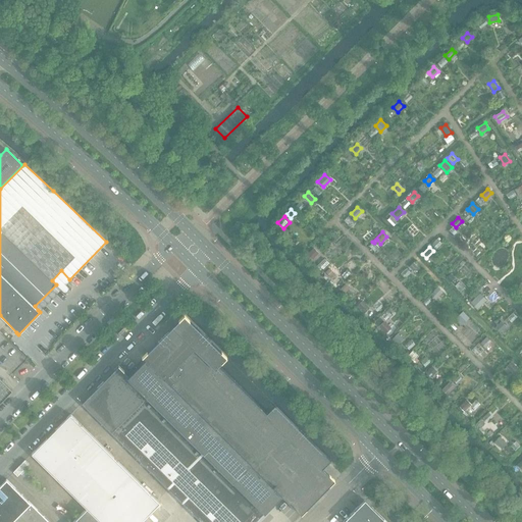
[(314,249),(308,255),(312,259),(318,253),(314,249)]
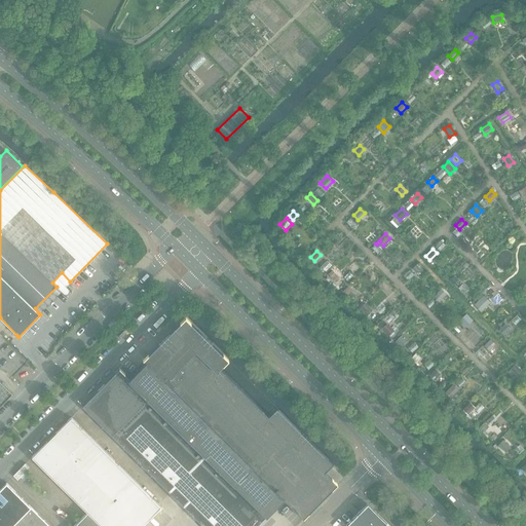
[(332,270),(328,273),(334,280),(338,277),(332,270)]
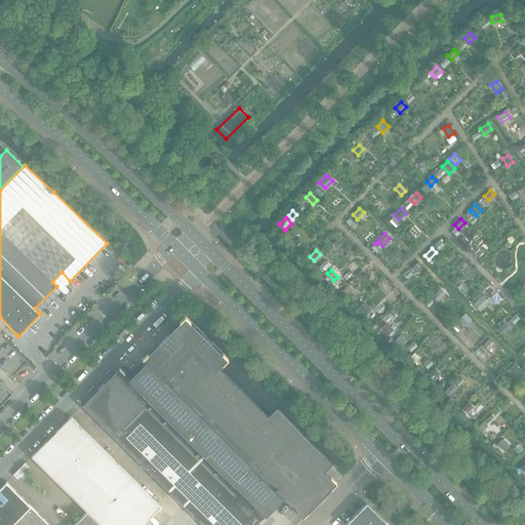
[(440,289),(433,296),(438,300),(444,293),(440,289)]
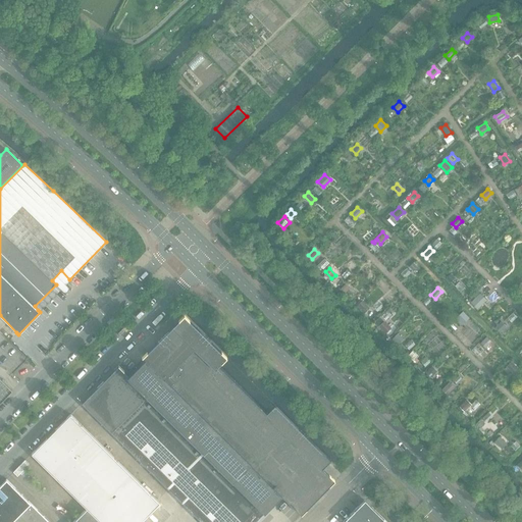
[(493,292),(487,298),(492,304),(499,297),(493,292)]
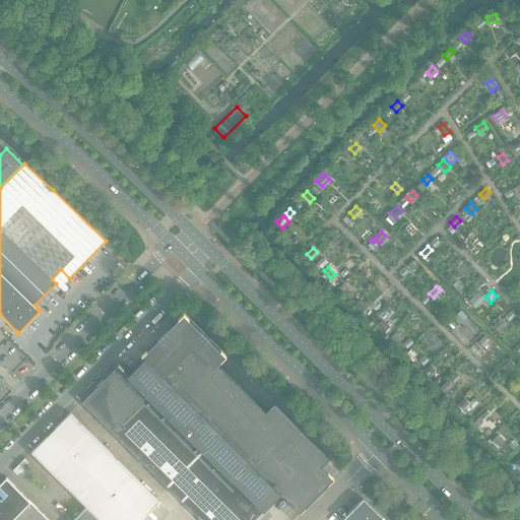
[(478,293),(469,302),(474,307),(483,299),(478,293)]
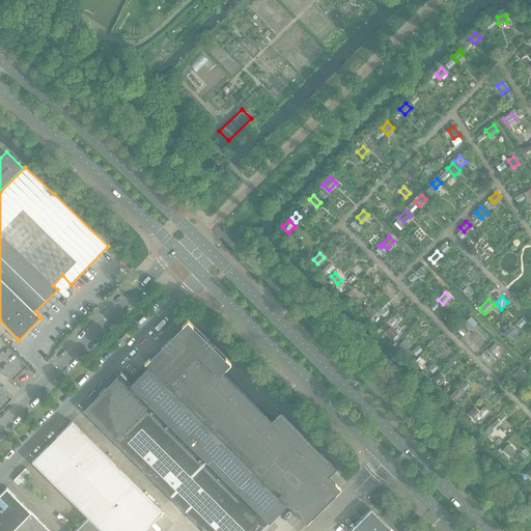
[(368,306),(363,312),(369,318),(371,316),(375,313),(368,306)]
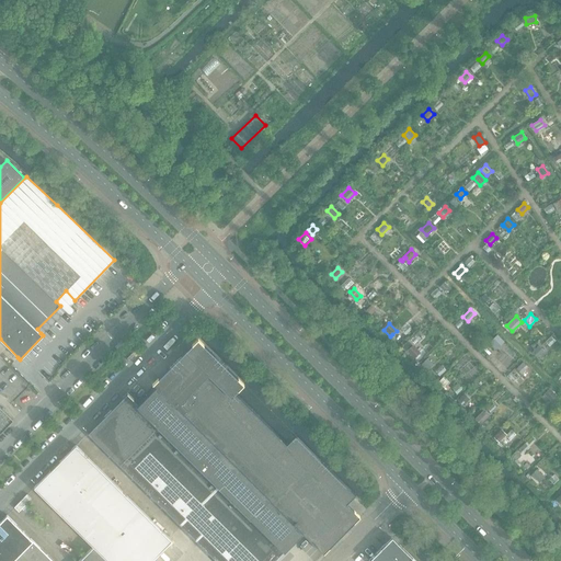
[(496,335),(490,342),(496,348),(503,342),(496,335)]
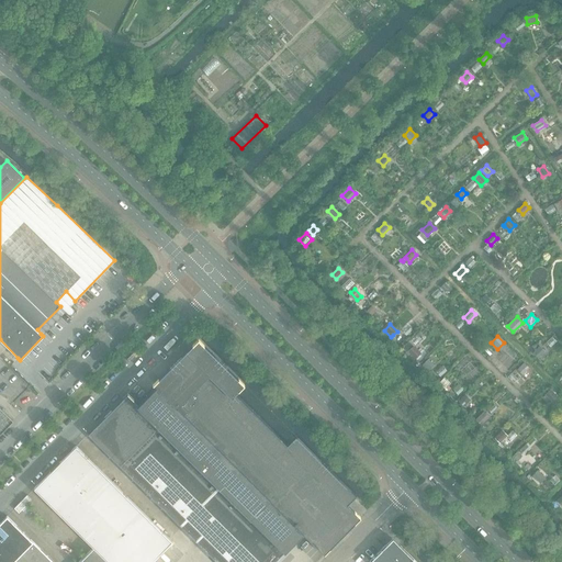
[(266,424),(234,393),(242,385),(198,343),(200,340),(198,338),(153,384),(155,386),(137,404),(183,449),(213,479),(266,424)]
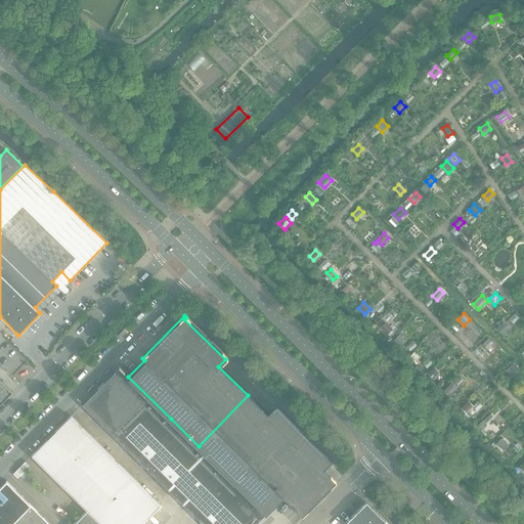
[(385,322),(381,328),(387,334),(392,330),(385,322)]
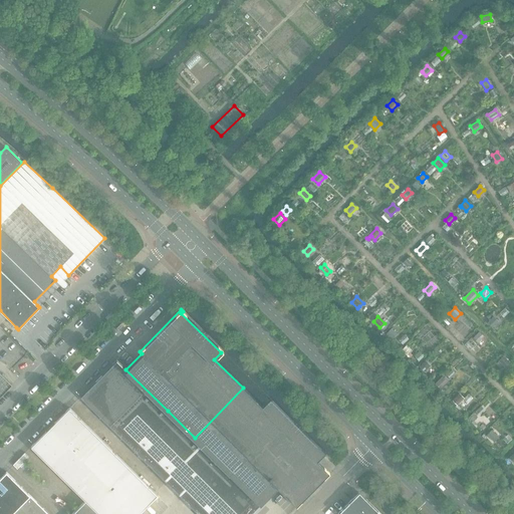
[(491,318),(488,322),(492,326),(496,322),(491,318)]
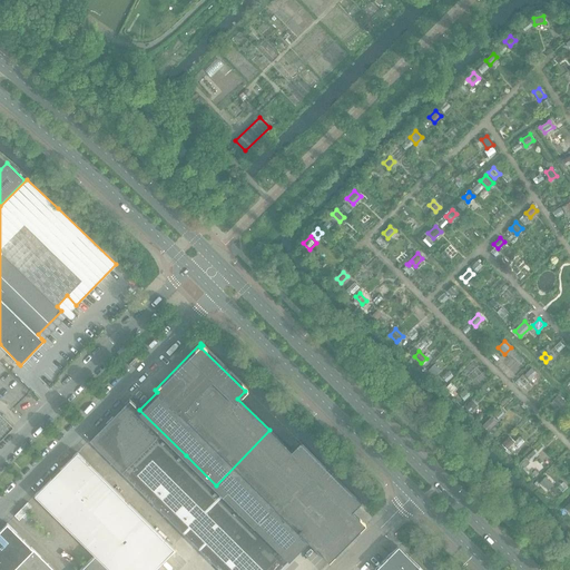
[(434,364),(429,370),(433,375),(439,370),(434,364)]
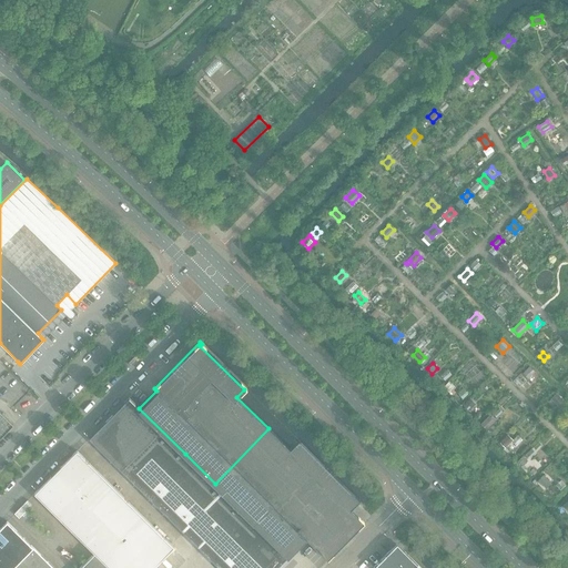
[(436,375),(444,384),(454,375),(446,366),(436,375)]
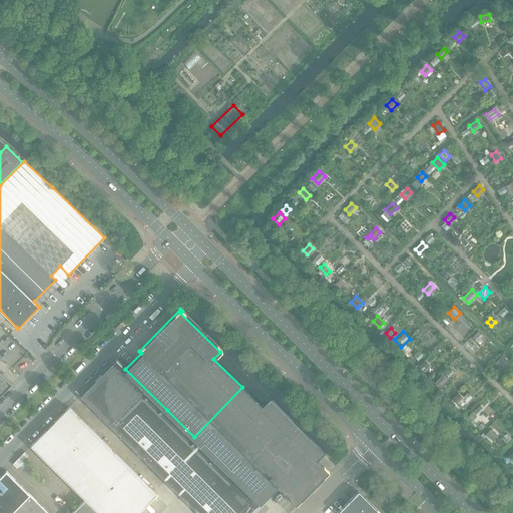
[(478,331),(472,337),(477,342),(482,336),(478,331)]
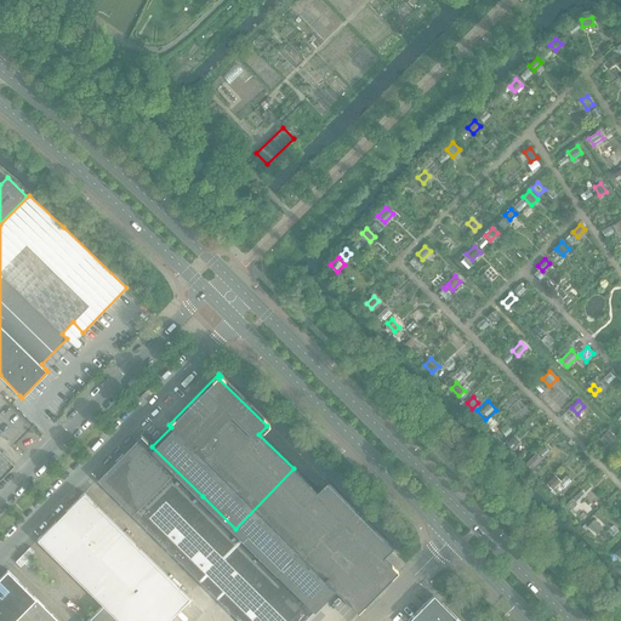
[(490,417),(484,423),(490,431),(497,423),(490,417)]
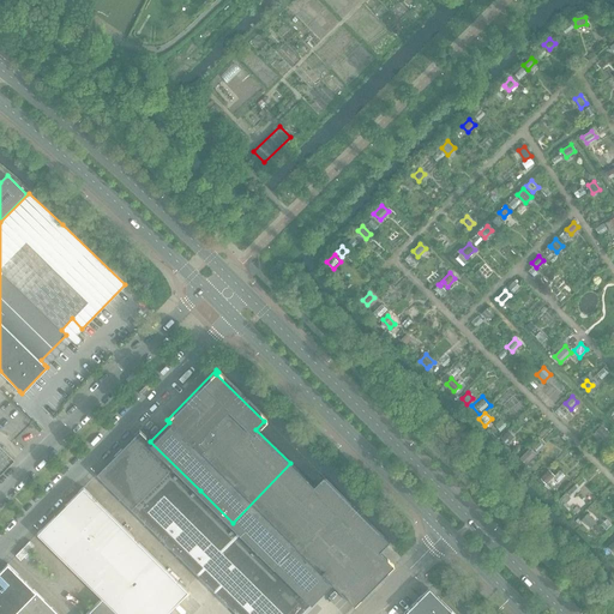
[(601,426),(596,431),(602,438),(608,433),(601,426)]
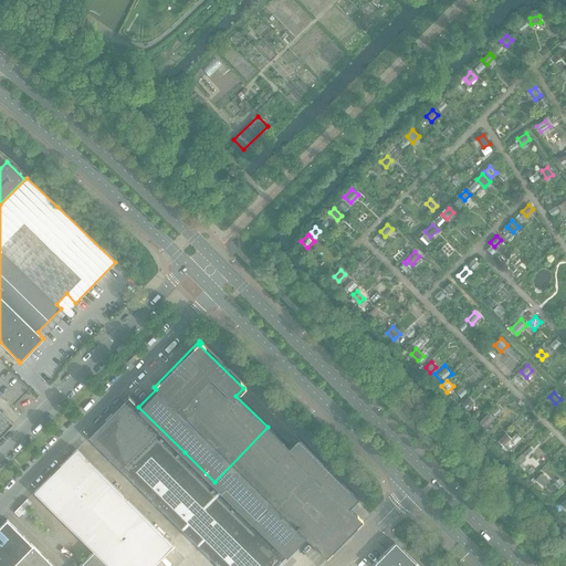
[(185,452),(138,407),(128,397),(88,437),(145,493),(185,452)]
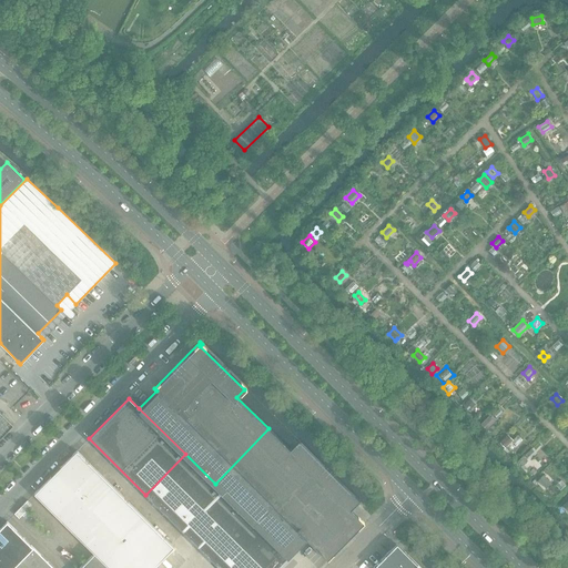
[(469,398),(463,405),(468,411),(475,404),(469,398)]
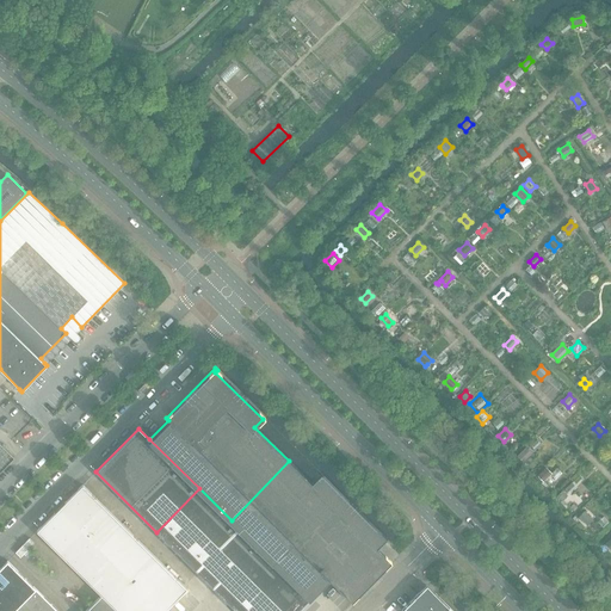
[(0,470),(14,457),(0,443),(0,470)]
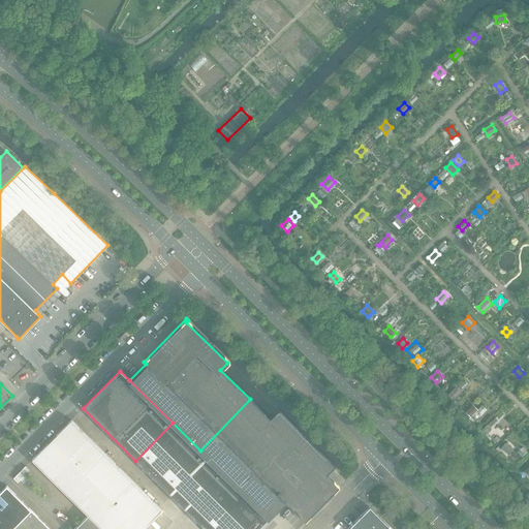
[(455,387),(448,394),(454,399),(460,393),(455,387)]
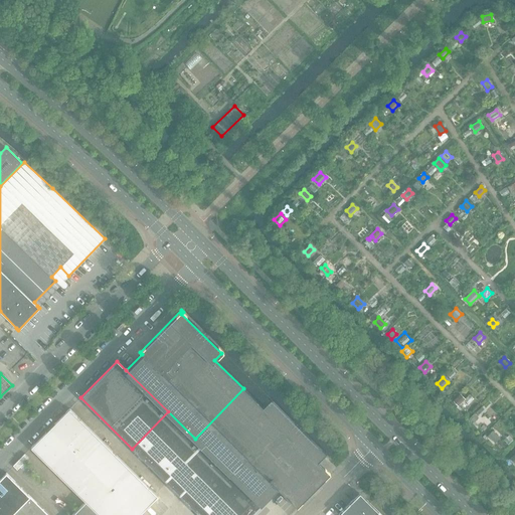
[(261,473),(302,432),(271,400),(263,408),(243,388),(195,439),(214,458),(204,468),(239,503),(243,499),(246,503),(253,496),(269,480),(261,473)]
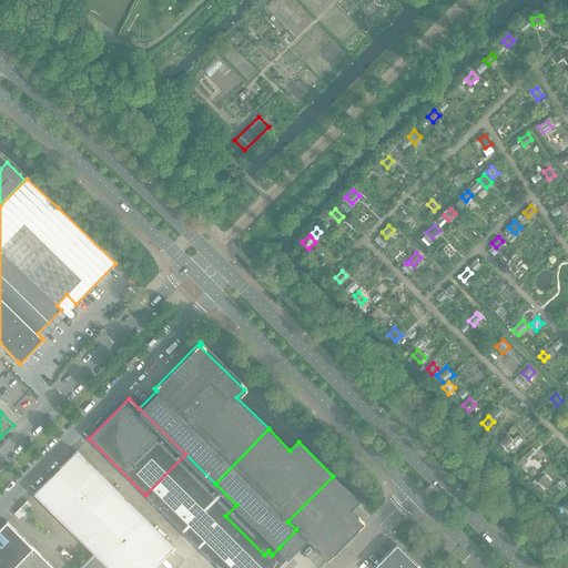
[(507,435),(500,442),(500,443),(505,447),(513,440),(507,435)]
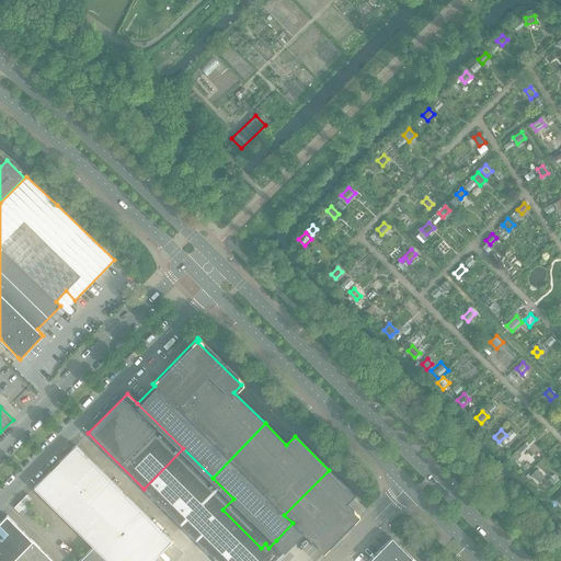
[(150,560),(171,540),(76,445),(59,462),(58,461),(49,470),(50,470),(34,488),(107,560),(150,560)]
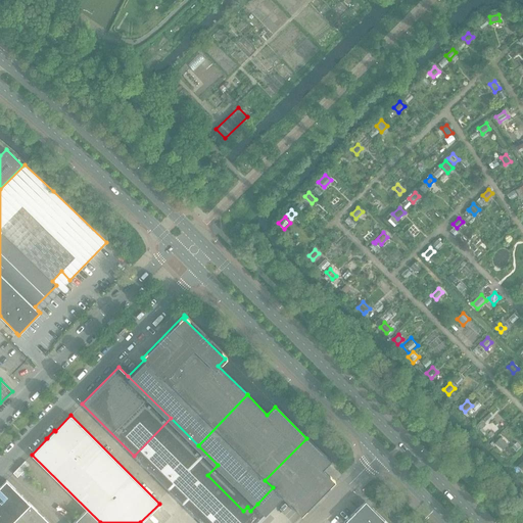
[(218,465),(198,445),(171,418),(134,456),(181,502),(207,475),(218,465)]
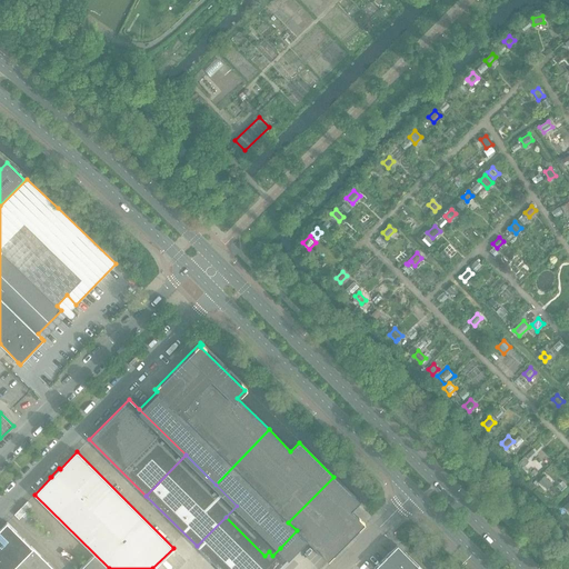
[(365,525),(351,510),(360,501),(333,477),(288,522),(297,530),(328,561),(365,525)]
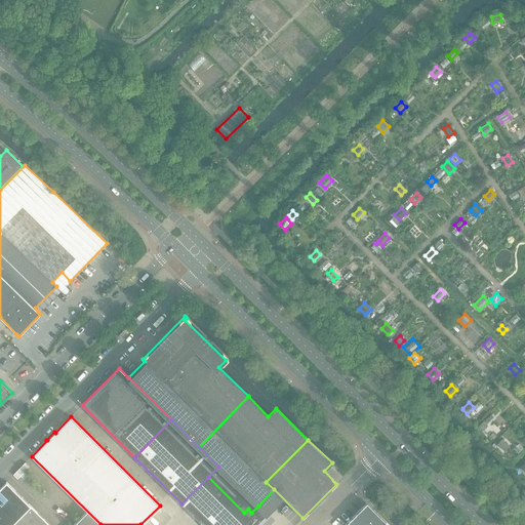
[(502,440),(497,444),(505,450),(509,446),(502,440)]
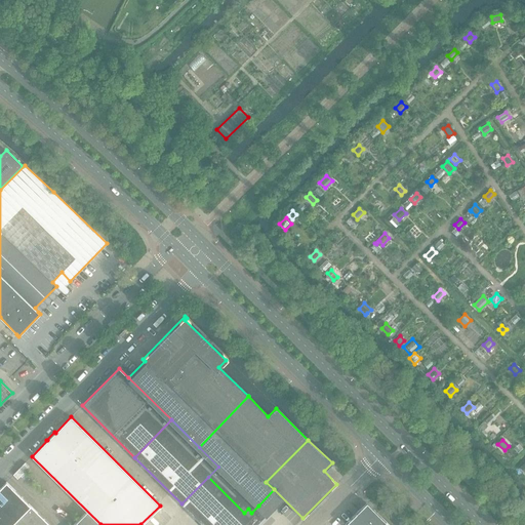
[(24,473),(29,467),(25,462),(19,469),(24,473)]
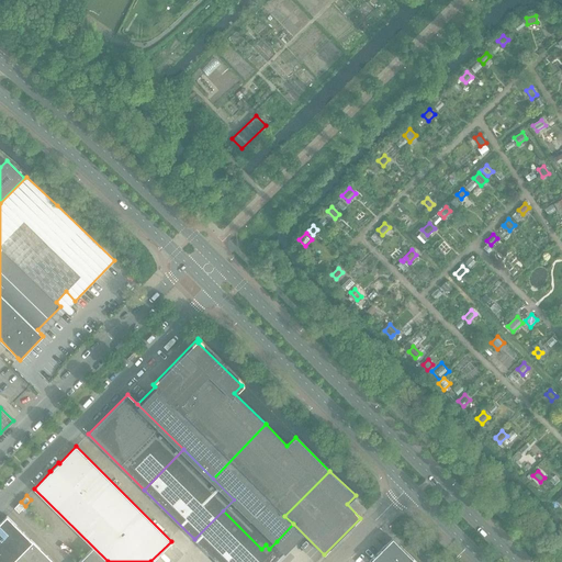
[(25,506),(21,502),(14,508),(19,513),(25,506)]
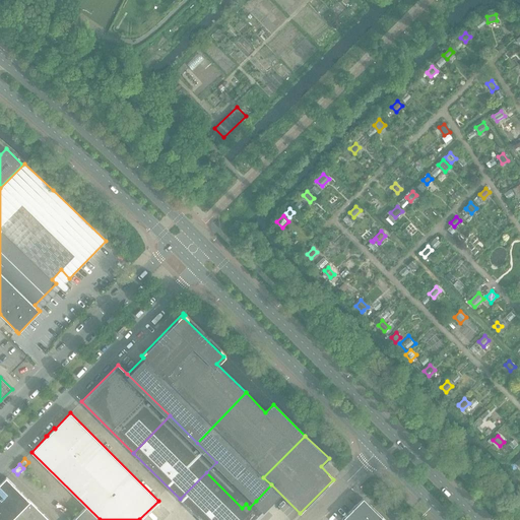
[(274,519),(263,509),(256,501),(249,508),(246,504),(242,508),(206,472),(180,499),(200,519),(274,519)]
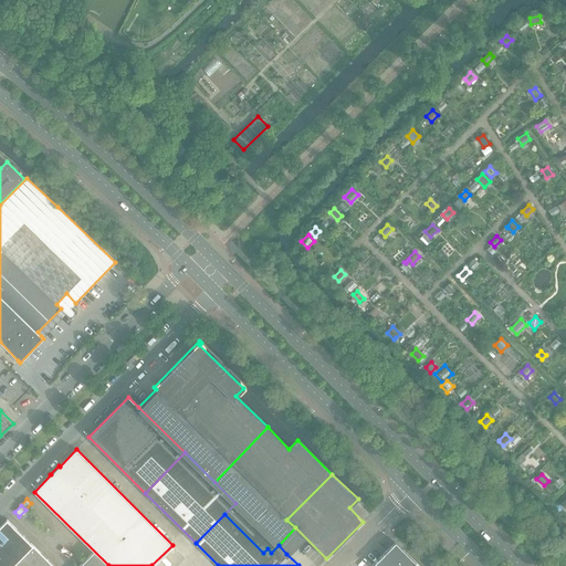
[(82,565),(81,565),(79,565),(53,565),(7,520),(0,525),(0,565),(82,565)]
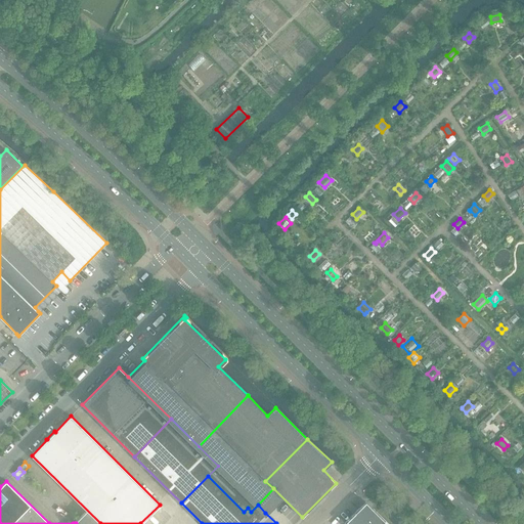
[(388,523),(373,509),(365,501),(344,523),(345,523),(388,523)]
